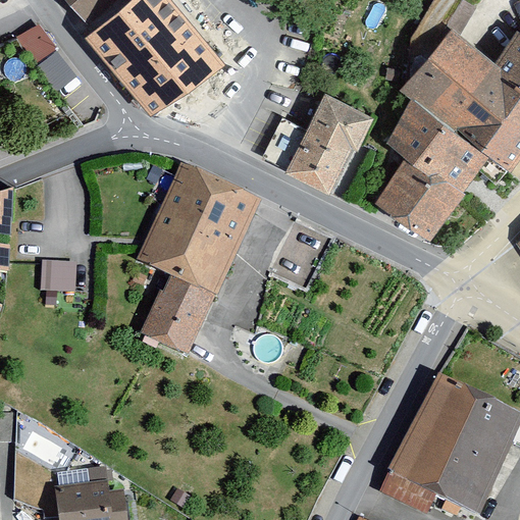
[(84,32),(151,107),(213,67),(147,0),(65,0),(84,20),(90,28),(84,32)]
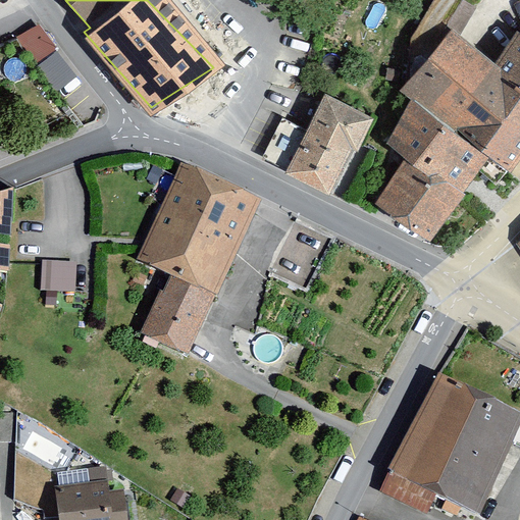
[(56,90),(76,74),(37,22),(16,38),(56,90)]
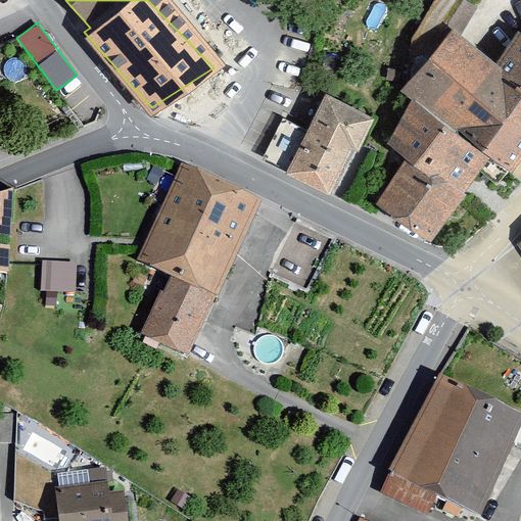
[(377,203),(432,240),(490,160),(510,173),(520,154),(520,28),(495,62),(451,29),(401,92),(409,98),(386,142),(406,156),(377,203)]
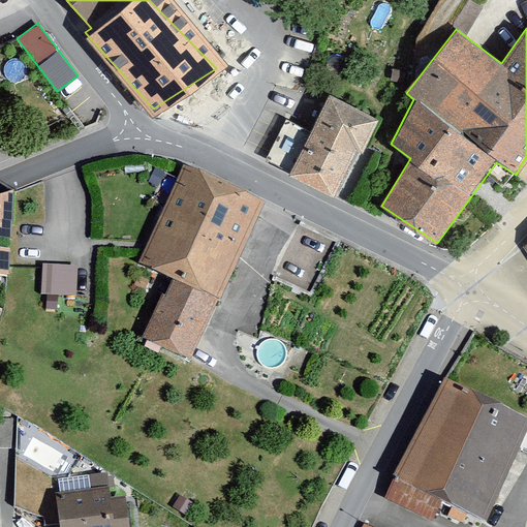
[(264,164),(339,200),(378,118),(328,94),(310,131),(284,119),(264,164)]
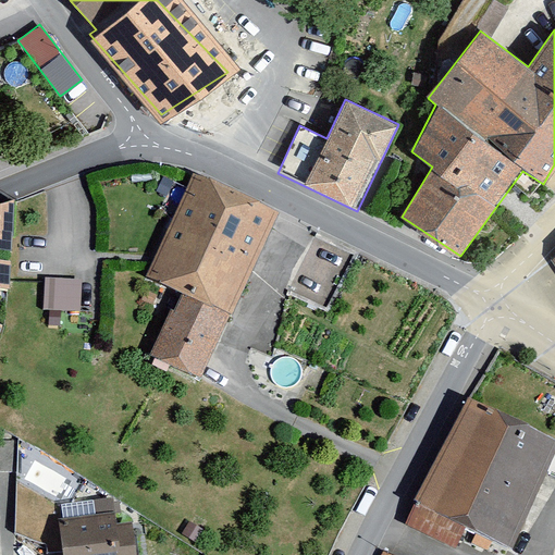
[(276,212),(192,174),(145,276),(180,293),(230,316),(276,212)]
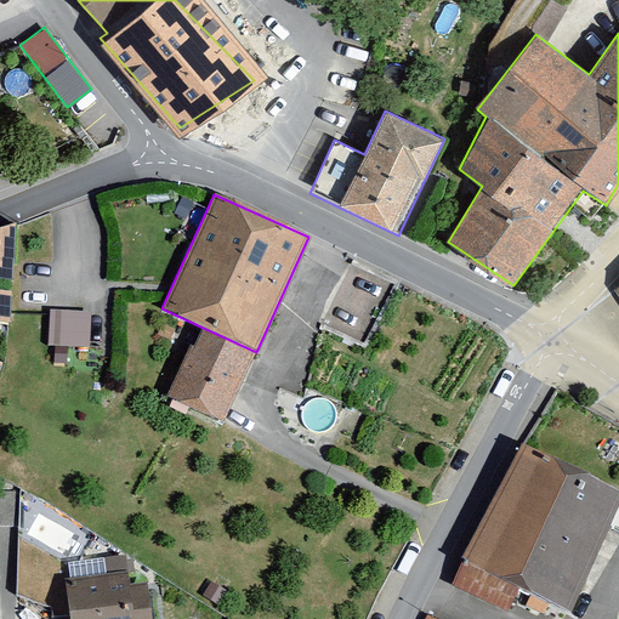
[(13,230),(0,233),(0,330),(10,331),(13,230)]
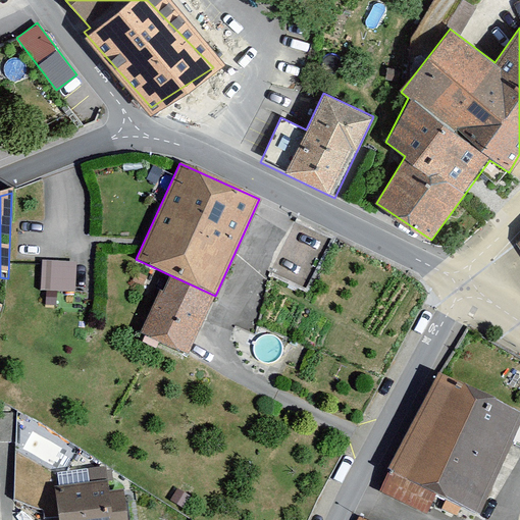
[(40,294),(73,295),(74,265),(41,264),(40,294)]
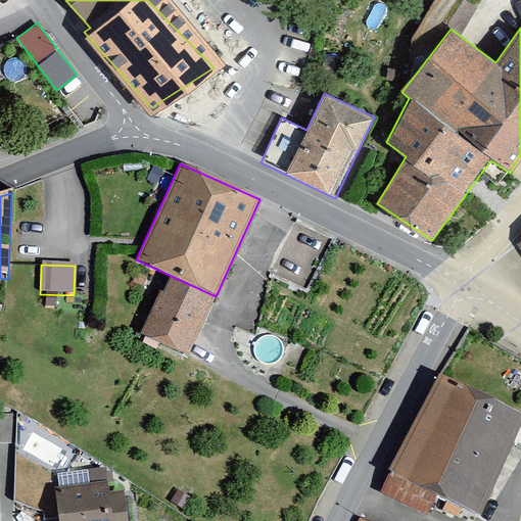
[(187,358),(216,296),(169,275),(141,336),(187,358)]
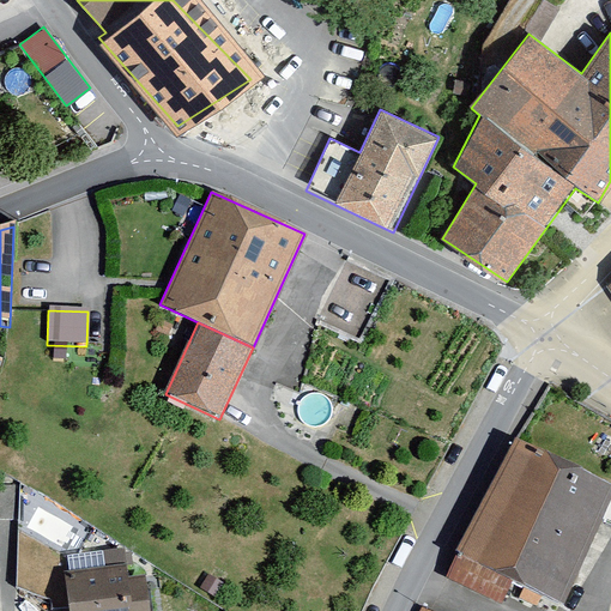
[(512,585),(560,609),(610,503),(610,484),(512,436),(453,557),(459,561),(448,582),(501,608),(512,585)]
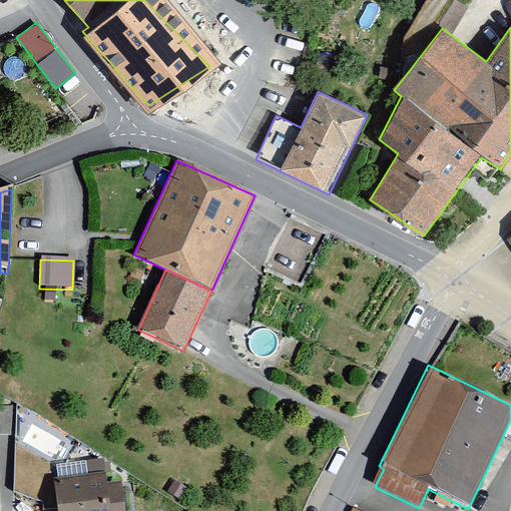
[(124,510),(122,486),(105,487),(102,464),(86,465),(88,477),(54,481),(57,510),(124,510)]
